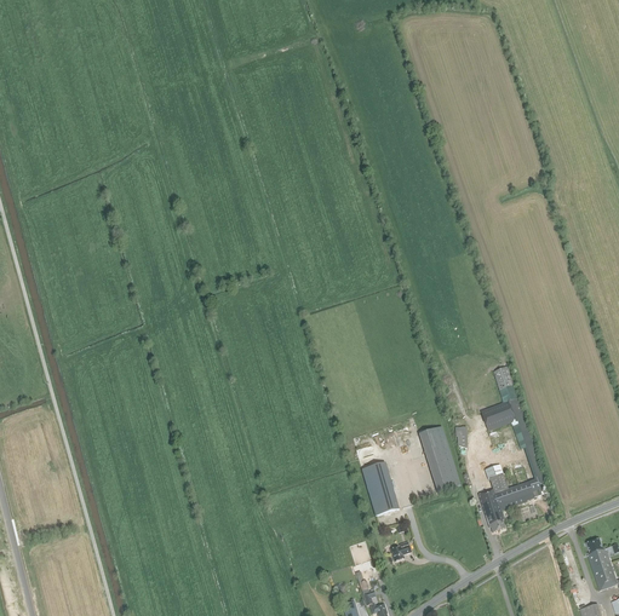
[(509,403),(520,401),(508,363),(493,368),(503,399),(508,398),(509,403)]
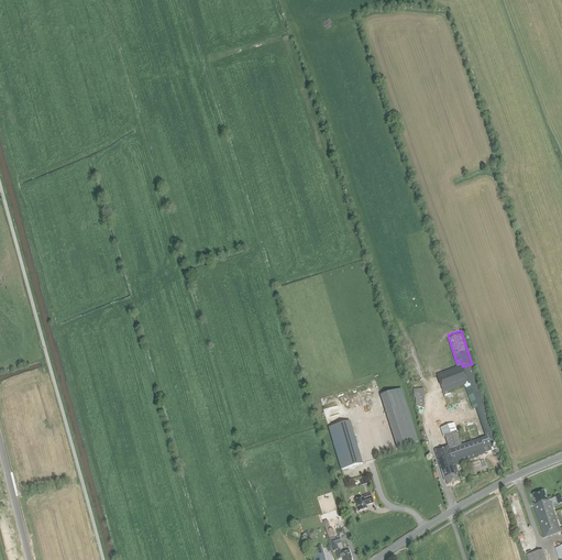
[(436,372),(442,390),(467,380),(461,362),(436,372)]
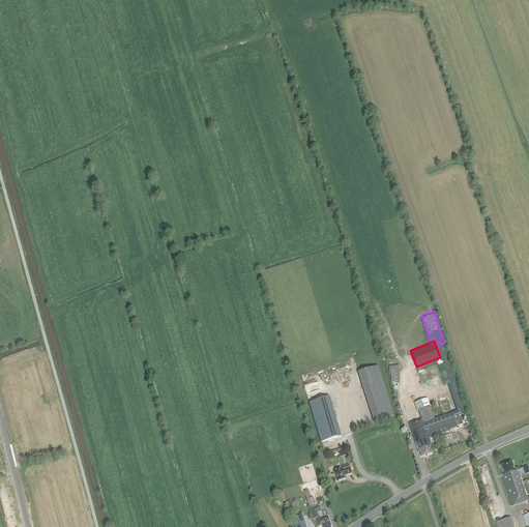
[(378,362),(358,368),(372,418),(392,412),(378,362)]
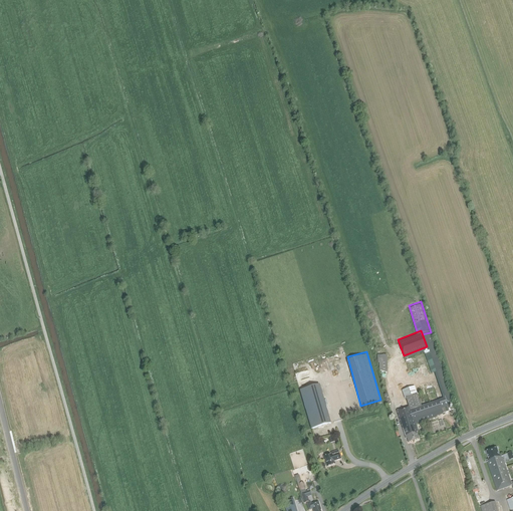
[(432,370),(436,368),(431,355),(429,356),(428,352),(426,353),(432,370)]
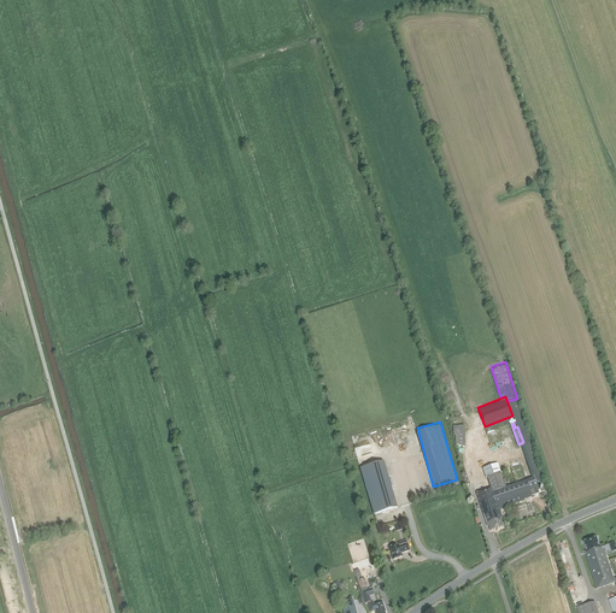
[(382,440),(391,437),(388,429),(380,431),(382,440)]
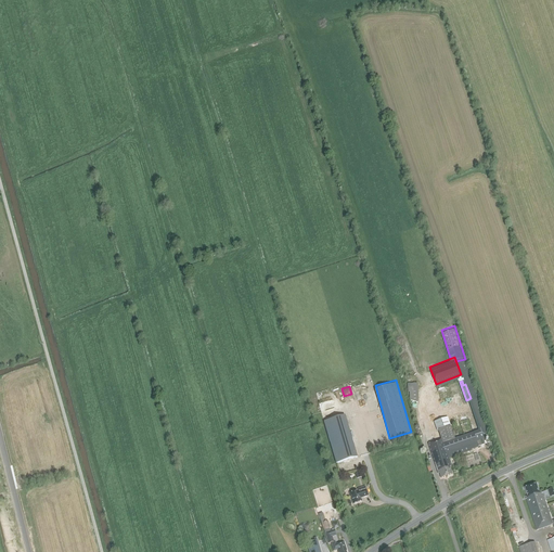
[(322,419),(335,461),(356,454),(344,412),(322,419)]
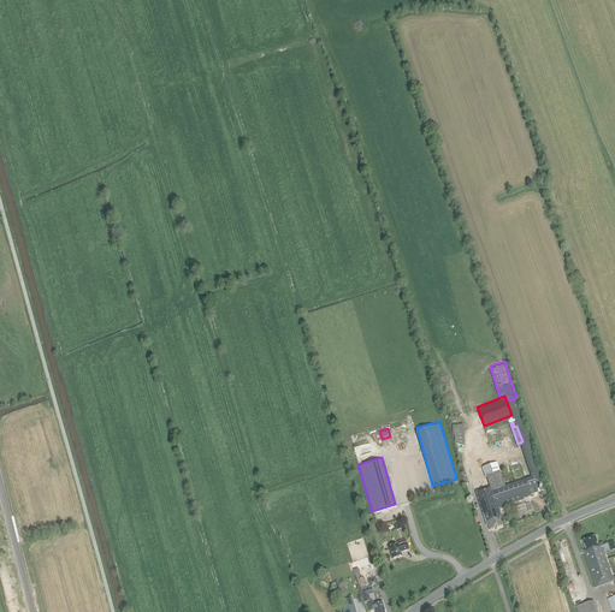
[(525,476),(503,483),(495,459),(480,464),(484,475),(485,475),(489,483),(474,488),(484,520),(485,518),(488,527),(501,522),(498,515),(500,514),(496,504),(522,495),(522,494),(530,492),(525,476)]
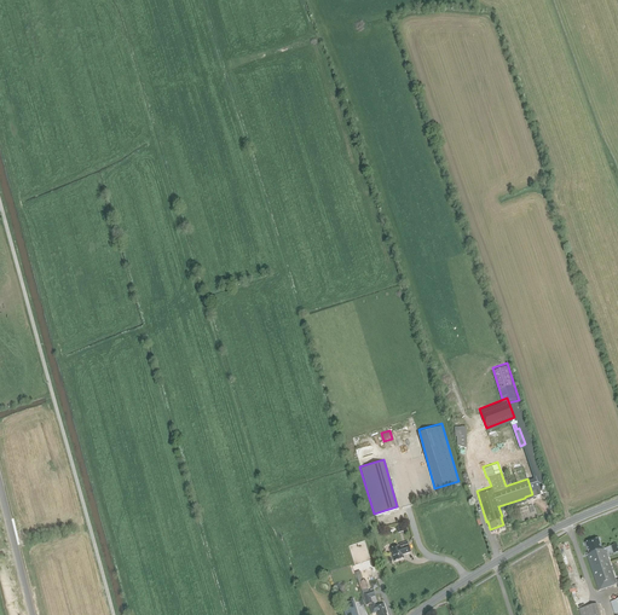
[(598,589),(616,582),(605,547),(604,547),(602,544),(601,545),(598,537),(585,540),(588,549),(587,550),(588,553),(587,553),(598,589)]
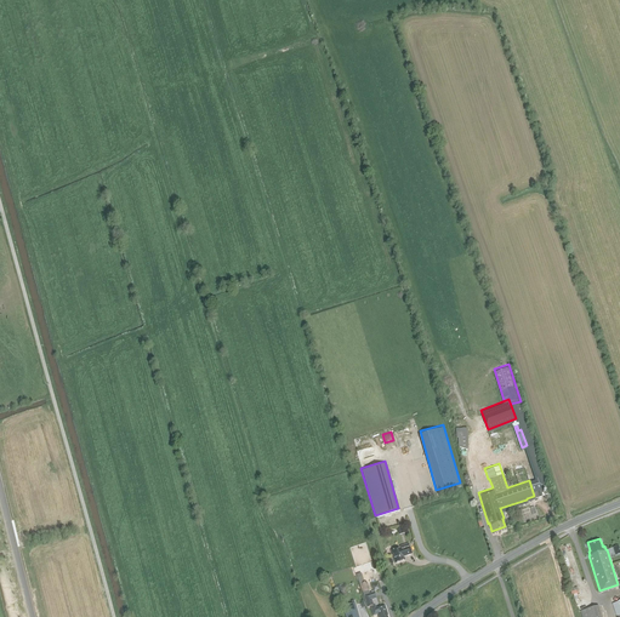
[(390,548),(393,560),(403,558),(402,554),(410,550),(409,544),(399,547),(399,546),(390,548)]
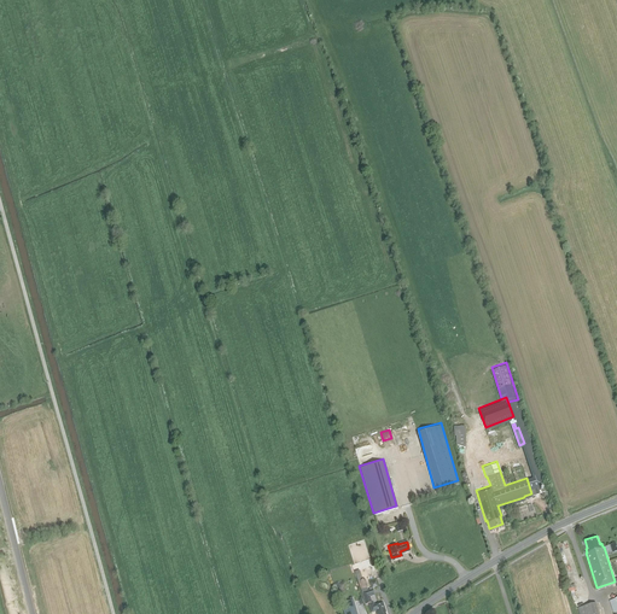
[(359,578),(356,579),(360,590),(364,602),(371,600),(368,594),(373,592),(371,586),(366,588),(366,585),(366,584),(364,577),(359,578)]
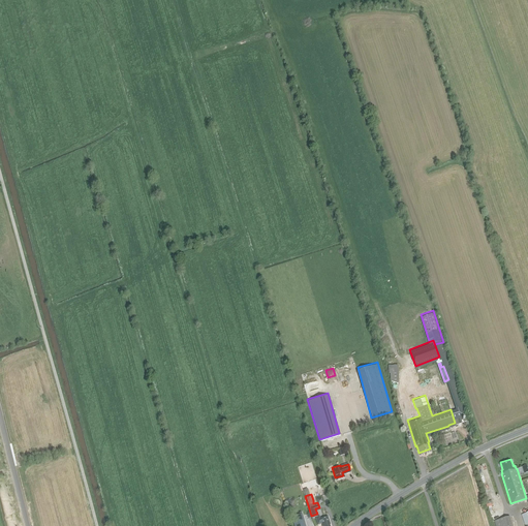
[(321,522),(322,525),(330,525),(329,522),(330,522),(327,514),(319,516),(318,514),(314,515),(316,522),(320,521),(320,522),(321,522)]
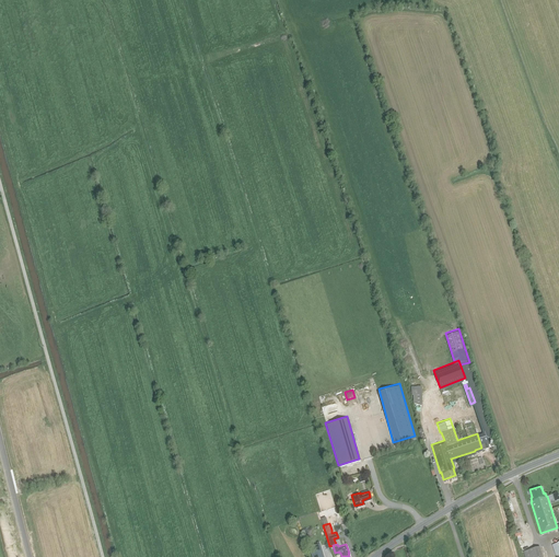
[(323,556),(321,545),(314,546),(316,553),(313,554),(313,556),(323,556)]
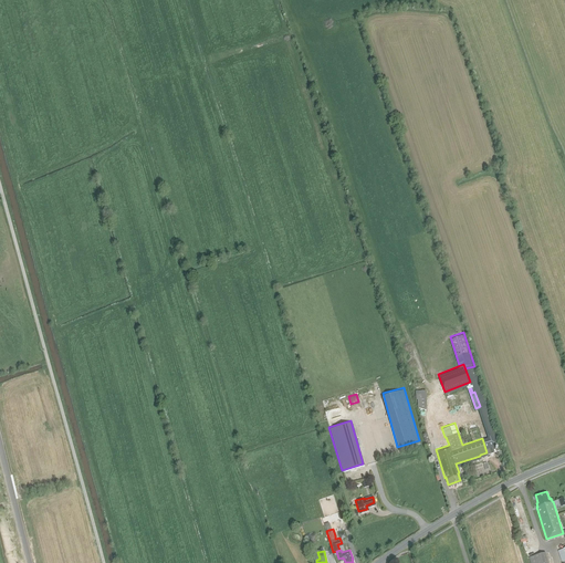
[(547,562),(544,551),(527,555),(530,562),(547,562)]
